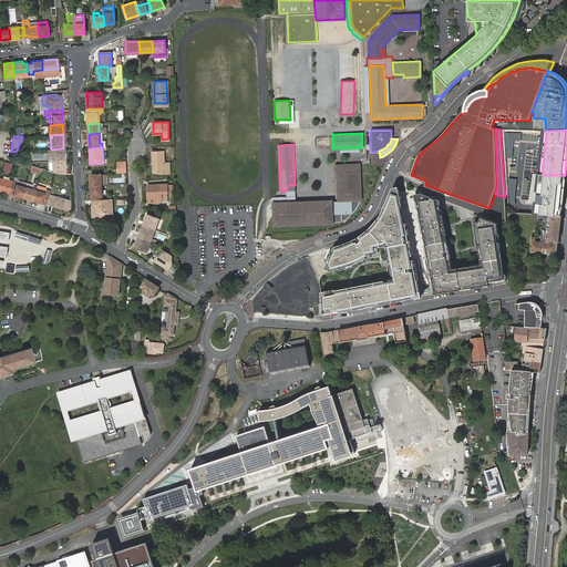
[(63,148),(51,150),(48,150),(48,154),(51,154),(52,172),(54,173),(65,174),(65,173),(64,168),(63,148)]
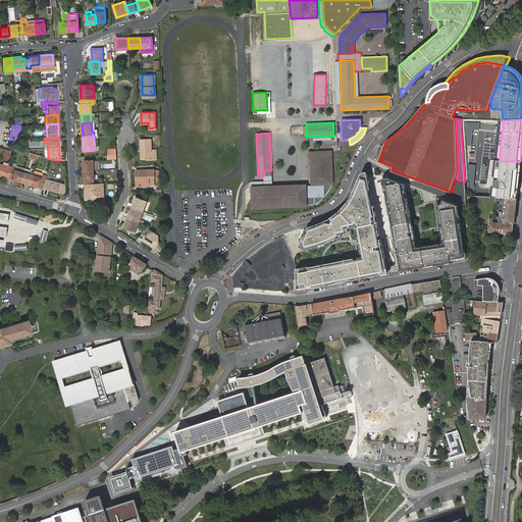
[(152,157),(152,159),(156,159),(156,149),(151,149),(151,139),(140,139),(140,149),(142,149),(143,158),(147,158),(152,157)]
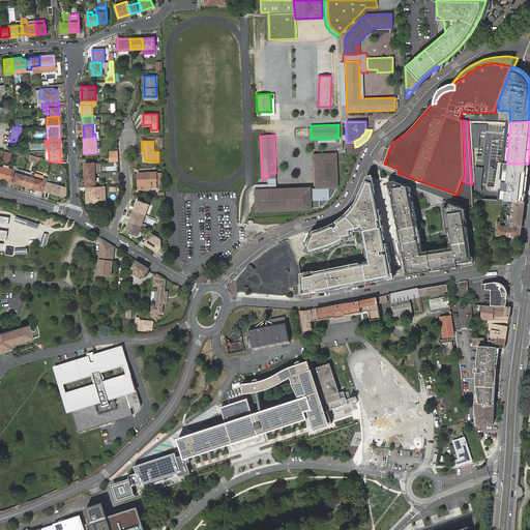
[(6,155),(7,153),(3,152),(1,159),(8,162),(9,157),(6,155)]
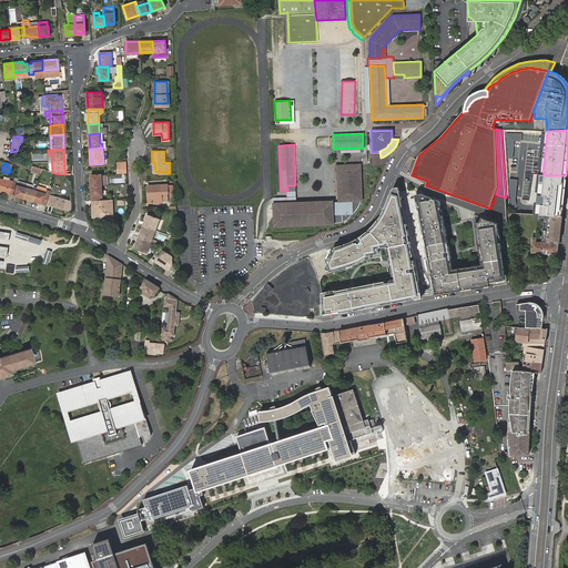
[(358,204),(359,203),(362,200),(359,163),(336,164),(338,200),(351,200),(351,212),(333,212),(332,200),(295,202),(281,202),(281,215),(274,215),(274,225),(333,223),(336,222),(340,222),(343,220),(345,219),(347,217),(350,216),(352,215),(353,214),(354,213),(355,212),(355,210),(356,209),(357,208),(358,204)]
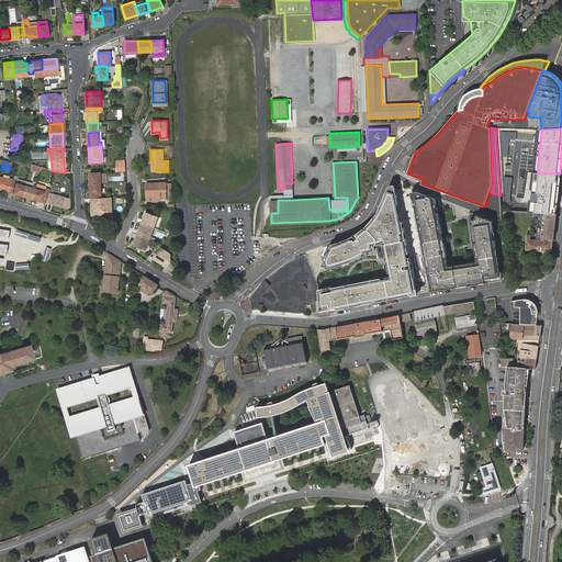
[(90,184),(101,183),(107,183),(105,172),(100,172),(90,173),(90,184)]
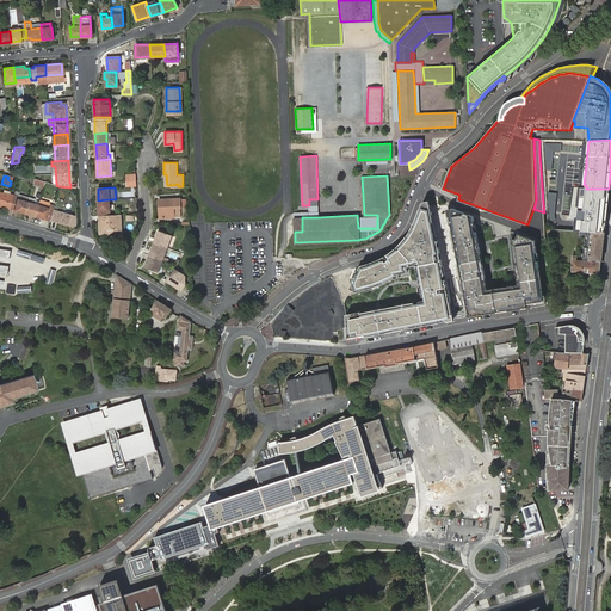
[(586,189),(581,187),(578,230),(591,230),(604,232),(609,189),(586,189)]
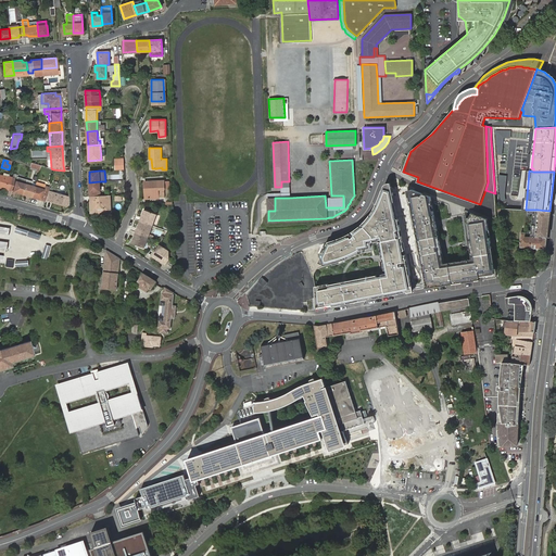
[(15,180),(16,177),(17,175),(13,174),(12,177),(9,190),(22,194),(25,184),(15,180)]
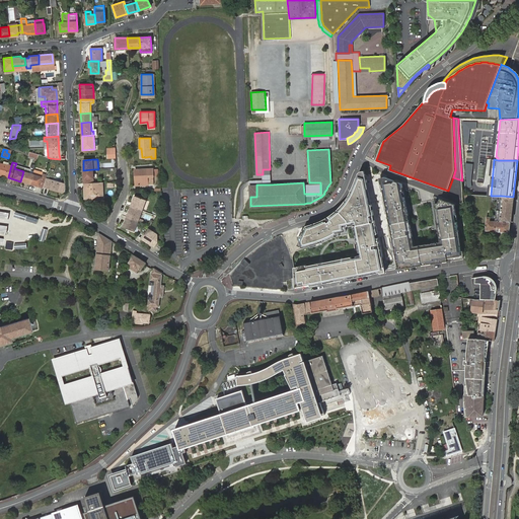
[(0,174),(8,177),(11,165),(6,163),(6,165),(0,163),(0,174)]
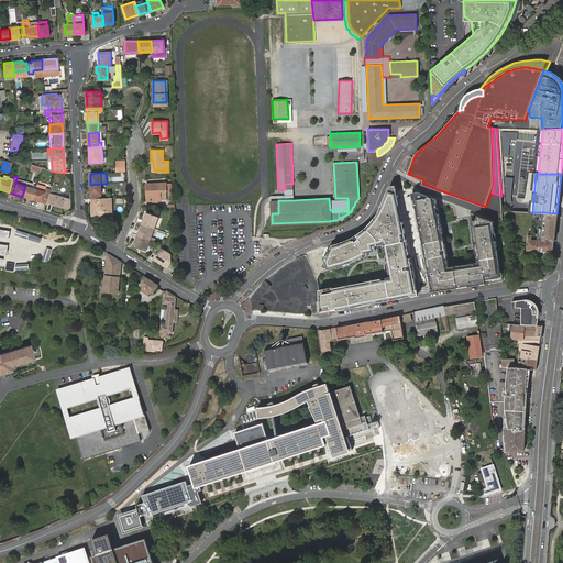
[(148,189),(148,200),(167,199),(166,191),(166,189),(166,183),(146,184),(146,189),(148,189)]
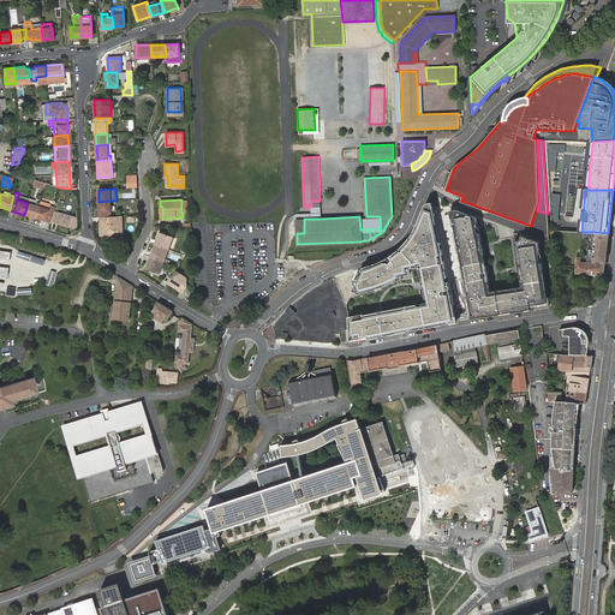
[(111,216),(111,201),(99,202),(100,218),(111,216)]
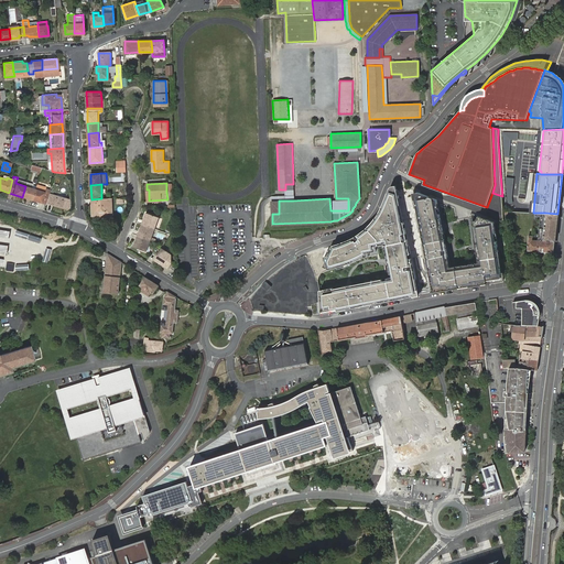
[(45,204),(49,190),(35,185),(33,188),(31,199),(45,204)]
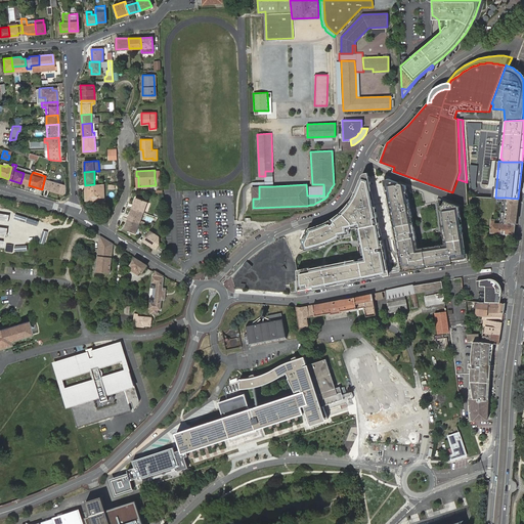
[(24,173),(20,183),(29,185),(31,175),(24,173)]
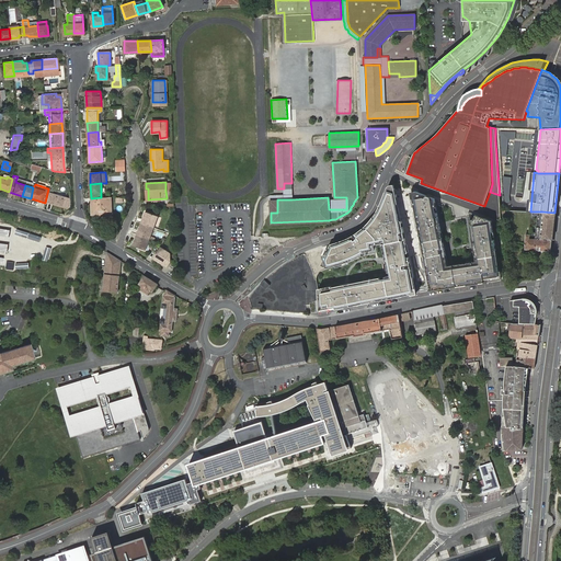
[(388,189),(386,192),(386,193),(385,195),(382,201),(380,205),(379,209),(375,216),(369,224),(365,228),(359,232),(352,237),(346,239),(342,241),(334,244),(331,244),(330,247),(330,248),(331,249),(327,250),(327,253),(325,255),(322,256),(323,262),(325,270),(327,271),(335,267),(352,262),(359,259),(359,258),(366,256),(365,253),(374,251),(373,247),(382,244),(389,275),(330,287),(330,286),(318,288),(318,300),(318,311),(380,299),(387,298),(415,293),(397,194),(396,191),(395,185),(390,186),(389,187),(388,189)]
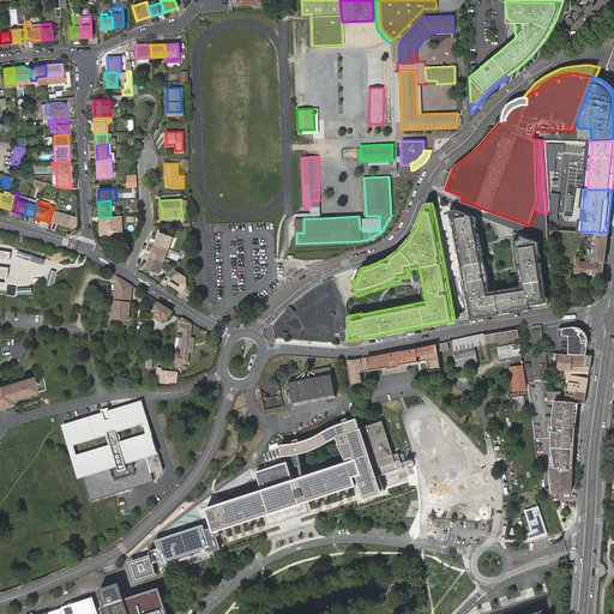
[(547,306),(542,262),(541,253),(540,242),(522,235),(513,232),(515,240),(516,251),(517,254),(518,260),(518,264),(521,283),(523,283),(523,287),(519,288),(518,287),(497,289),(492,289),(491,280),(488,280),(476,217),(457,209),(455,210),(450,210),(453,226),(455,226),(456,230),(457,230),(462,252),(459,252),(462,264),(464,264),(465,270),(467,276),(468,284),(465,286),(468,296),(470,296),(474,317),(479,315),(547,306)]
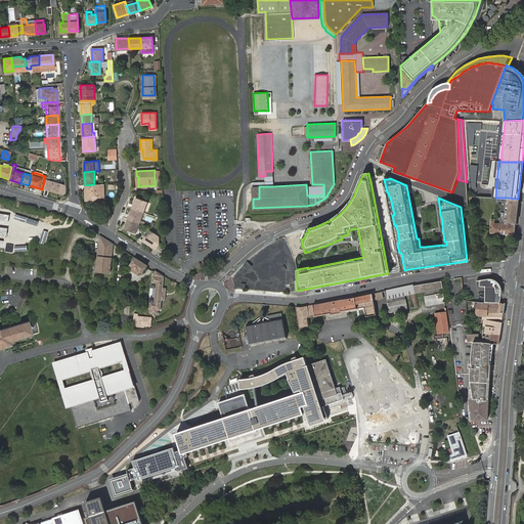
[(63,184),(44,179),(41,189),(61,195),(64,193),(63,184)]
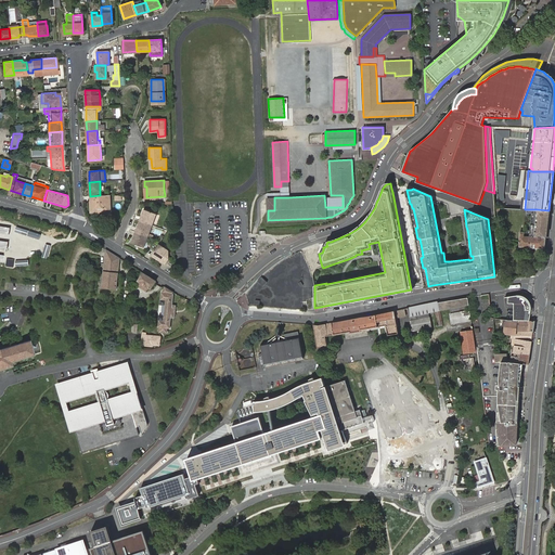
[(110,211),(108,195),(100,195),(90,196),(89,196),(90,199),(91,210),(102,210),(102,211),(110,211)]
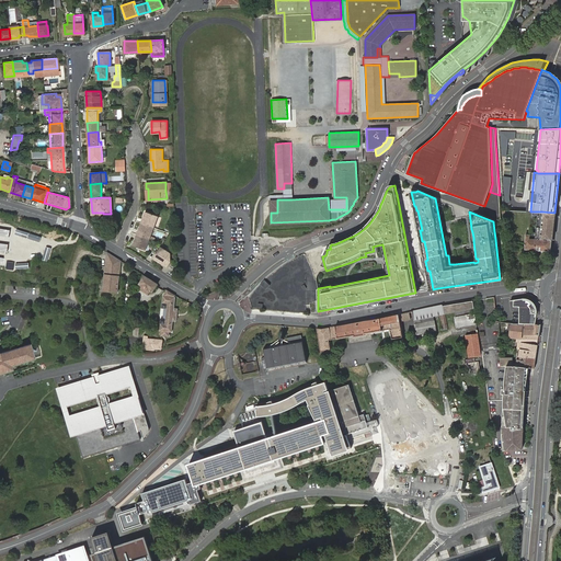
[(334,197),(328,197),(329,209),(346,209),(346,197),(334,197)]
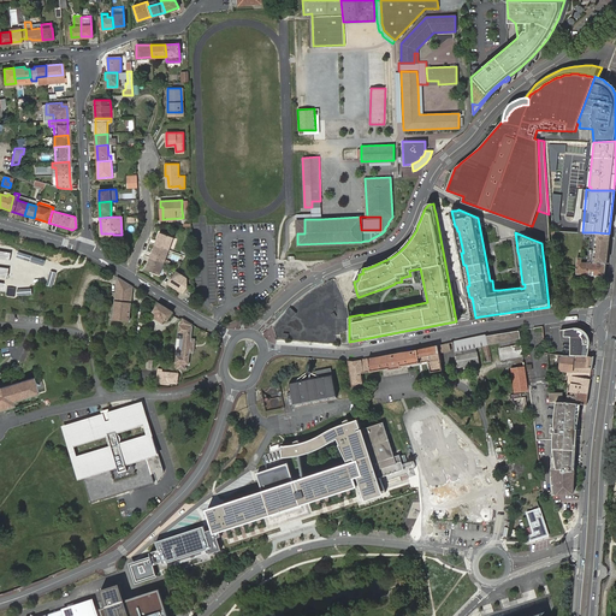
[(161,231),(148,268),(161,274),(175,237),(161,231)]
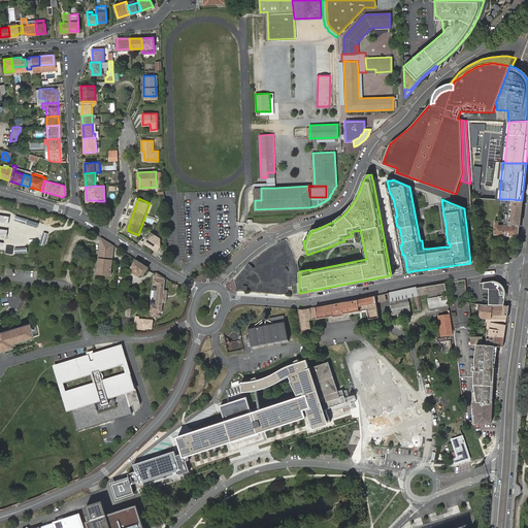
[(519,225),(522,200),(510,199),(509,205),(501,204),(500,215),(499,222),(499,224),(519,225)]
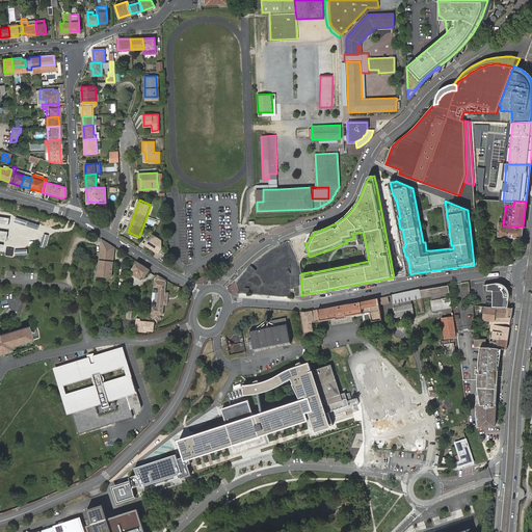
[(522,237),(523,227),(503,225),(503,223),(504,216),(501,215),(499,236),(517,237),(522,237)]
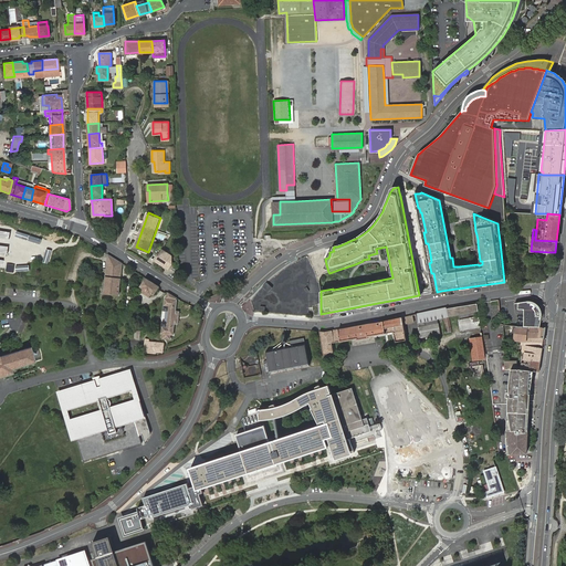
[(160,248),(153,260),(167,269),(170,262),(170,254),(160,248)]
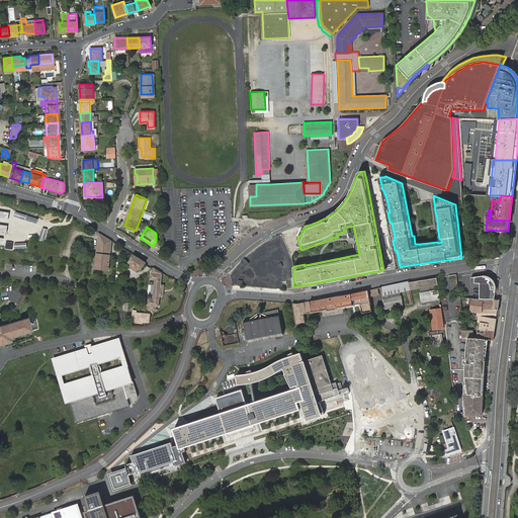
[(111,241),(99,233),(95,268),(108,269),(111,241)]
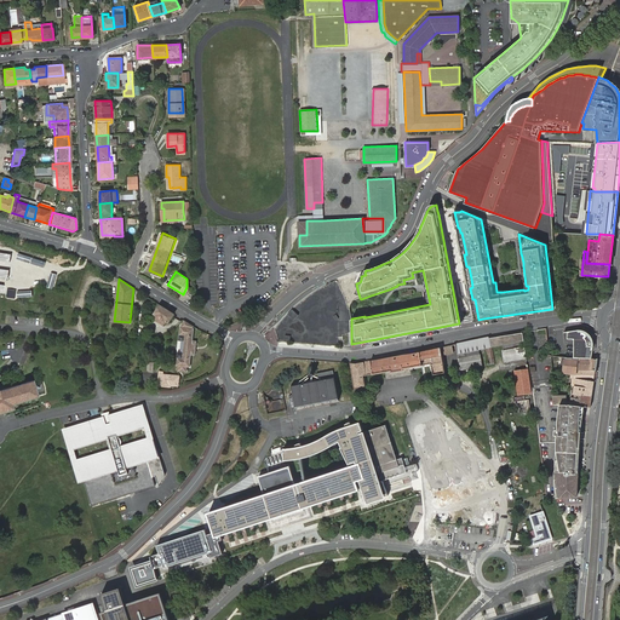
[(168,322),(173,314),(160,305),(154,314),(155,314),(166,321),(168,322)]
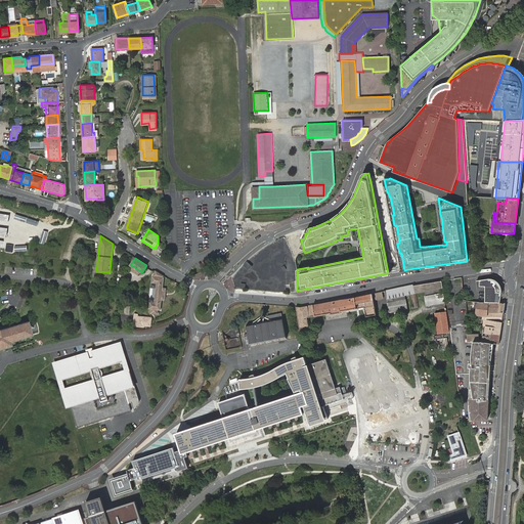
[(253,267),(248,262),(244,265),(249,270),(253,267)]
